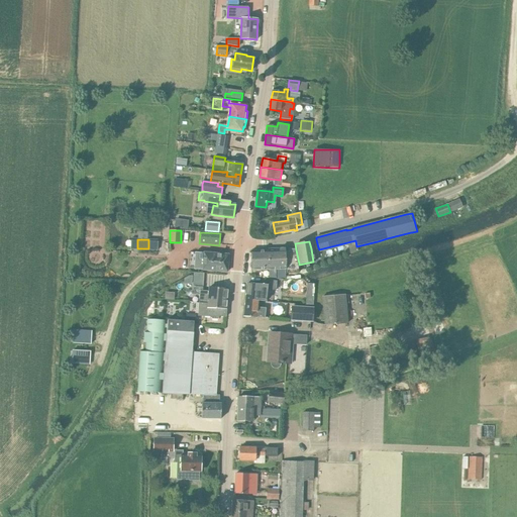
[(355,242),(349,244),(351,252),(357,251),(355,242)]
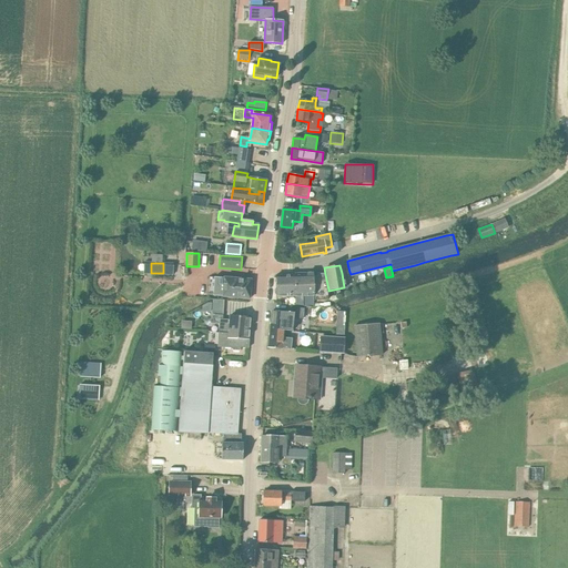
[(303,295),(303,305),(304,306),(314,305),(313,301),(328,298),(324,274),(313,274),(313,273),(295,273),(295,275),(301,274),(302,296),(303,295)]
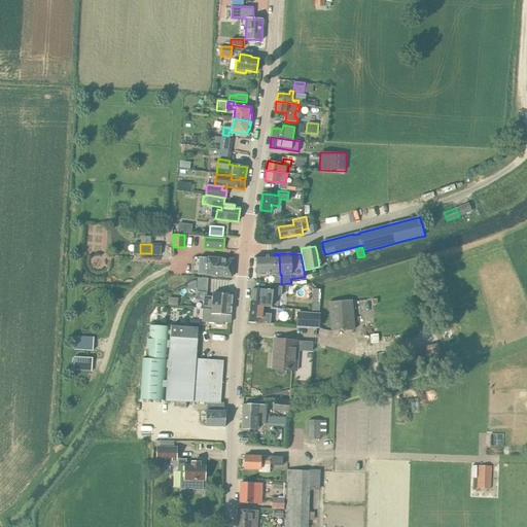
[(274,255),(256,255),(256,275),(280,275),(279,254),(274,255)]
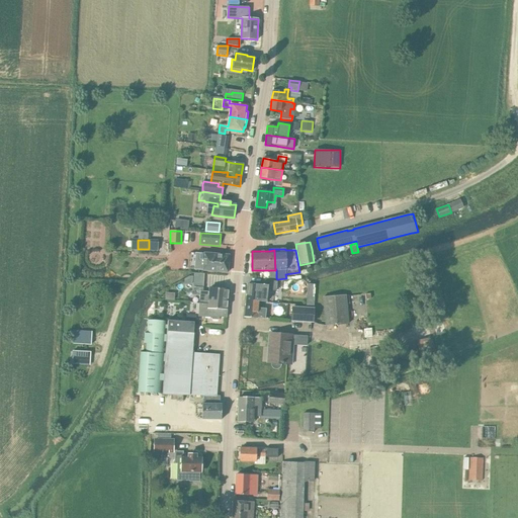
[(221,255),(195,253),(194,270),(219,272),(228,272),(230,256),(221,255)]
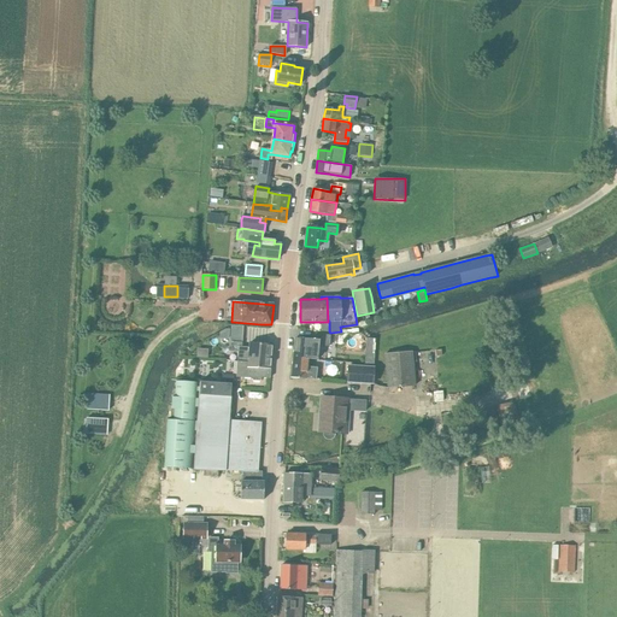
[(294,351),(294,357),(306,358),(305,359),(318,360),(321,339),(307,339),(295,338),(294,351)]
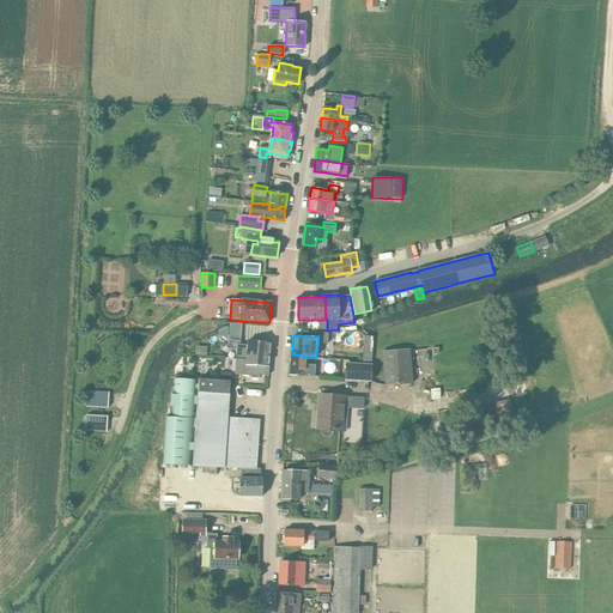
[(364,337),(362,362),(371,363),(374,337),(364,337)]
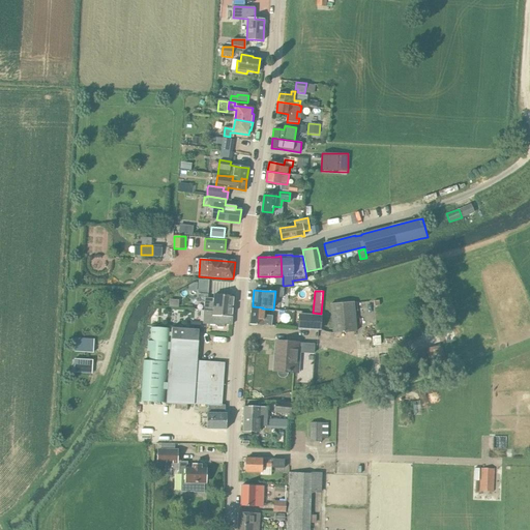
[(204,307),(212,308),(212,305),(233,306),(234,296),(213,294),(213,298),(208,297),(208,293),(198,292),(198,300),(204,300),(204,307)]
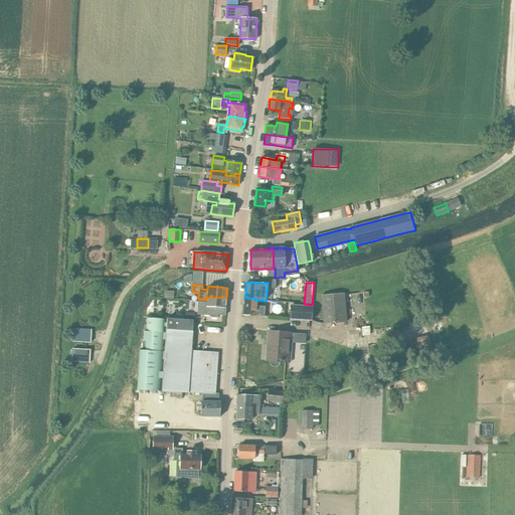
[(321,296),(323,324),(347,322),(345,293),(321,296)]
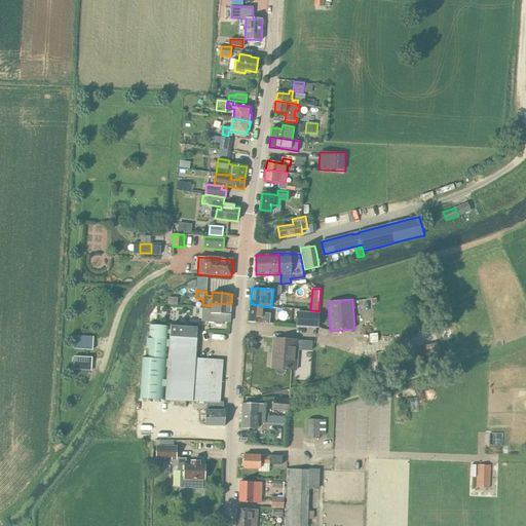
[(223,322),(230,323),(231,304),(211,303),(211,306),(211,309),(202,308),(201,310),(201,321),(215,322),(215,324),(216,325),(221,325),(223,324),(223,322)]
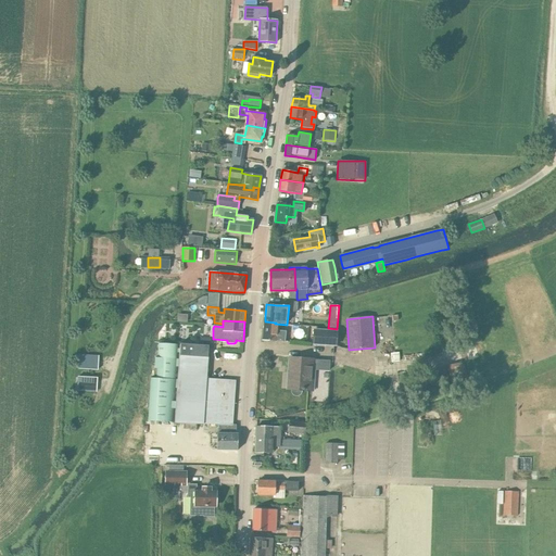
[(263,340),(282,342),(285,342),(286,331),(275,330),(276,323),(265,321),(263,340)]
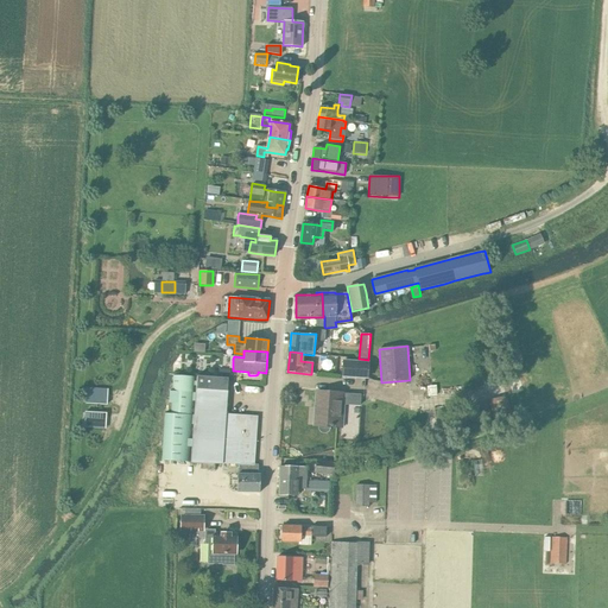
[(341,375),(354,377),(355,361),(342,360),(341,375)]
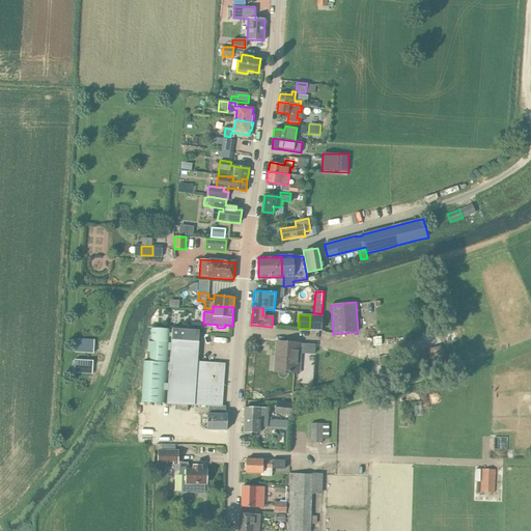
[(322,316),(310,315),(309,329),(320,330),(322,316)]
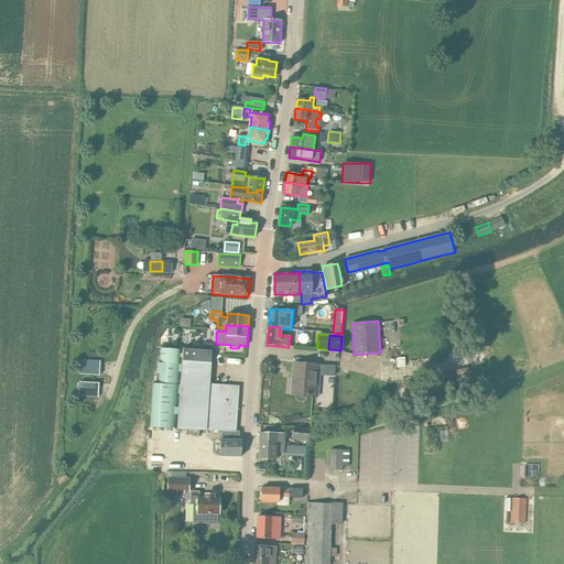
[(151,419),(151,426),(179,429),(223,430),(236,431),(239,387),(209,384),(212,350),(201,350),(181,349),(161,348),(160,364),(158,364),(156,373),(159,373),(159,383),(158,383),(153,383),(152,401),(151,419)]
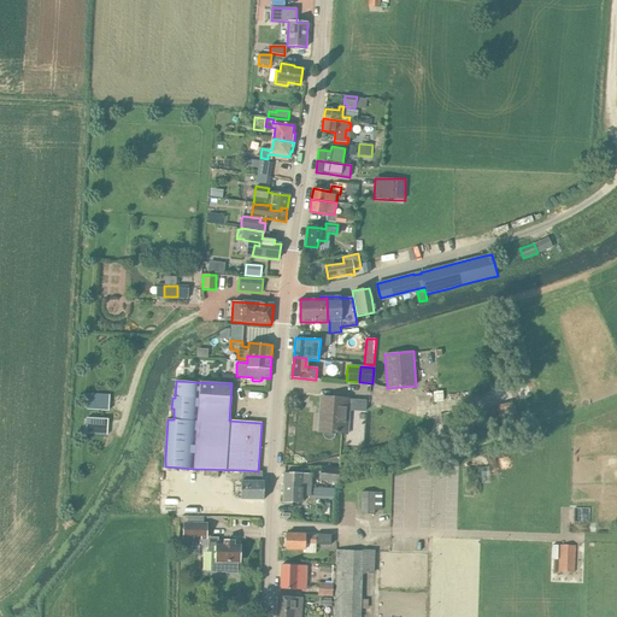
[(88,394),(87,409),(109,410),(110,395),(88,394)]
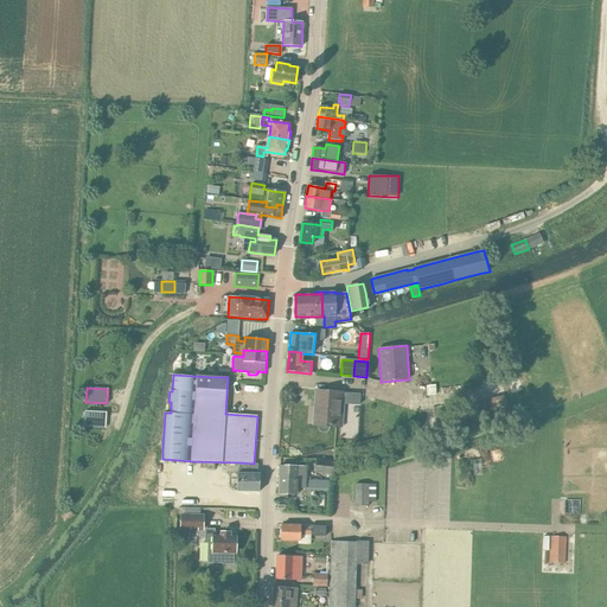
[(317,391),(315,407),(318,408),(317,426),(318,426),(318,429),(319,430),(321,432),(325,433),(327,432),(330,429),(330,427),(340,428),(342,410),(342,404),(359,406),(360,394),(343,393),(317,391)]
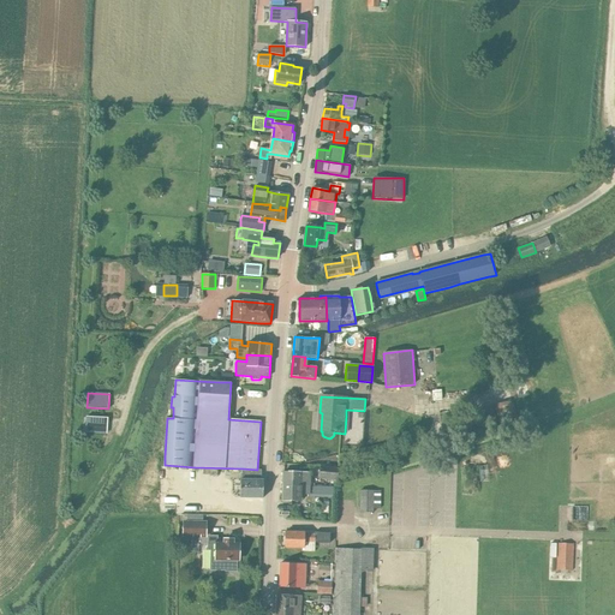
[(87,417),(85,433),(107,434),(107,418),(87,417)]
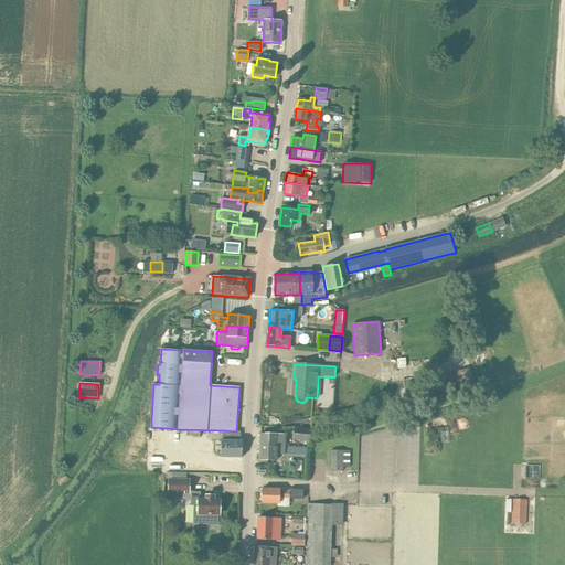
[(430,394),(420,397),(424,406),(434,402),(430,394)]
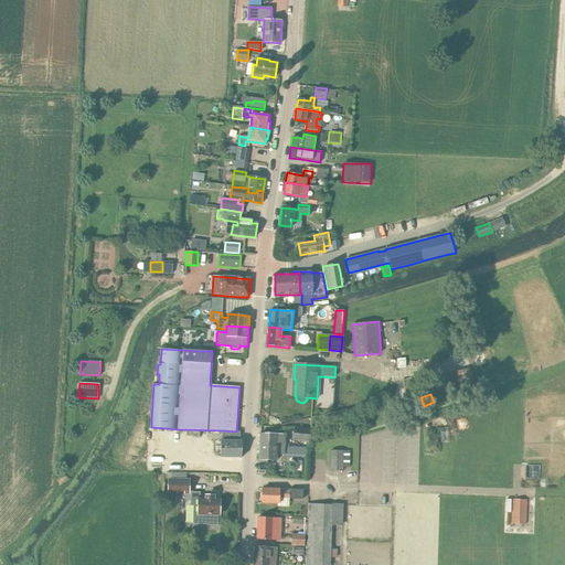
[(292,428),(292,439),(309,440),(309,429),(292,428)]
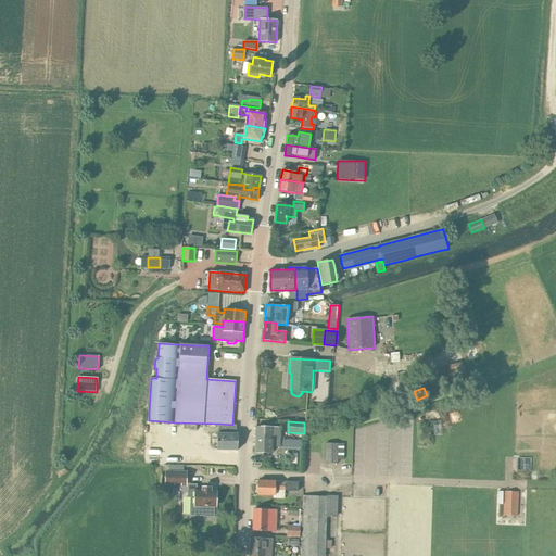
[(217,432),(216,450),(227,450),(236,451),(238,451),(238,434),(235,433),(236,425),(232,425),(219,424),(219,432),(217,432)]
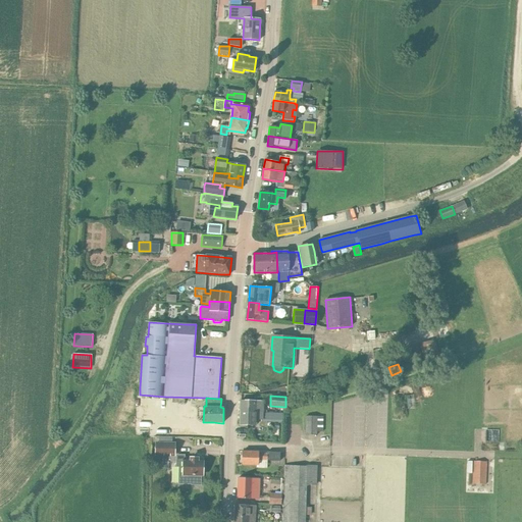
[(240,401),(240,410),(256,410),(256,413),(262,413),(262,402),(250,401),(242,401),(240,401)]
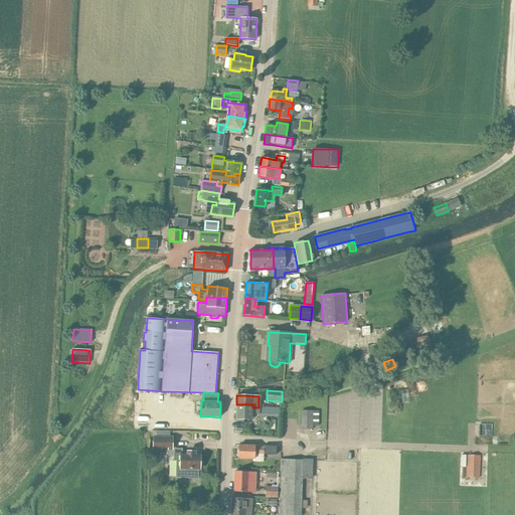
[(236,404),(235,419),(236,419),(245,419),(252,420),(252,413),(259,413),(259,416),(269,416),(269,407),(259,407),(252,407),(252,404),(236,404)]
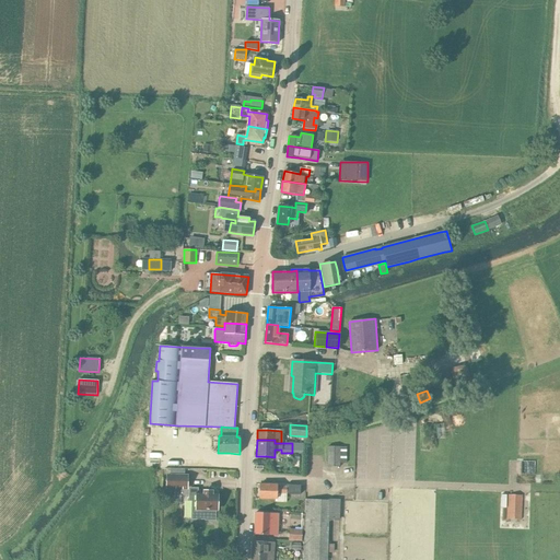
[(328,446),(328,467),(340,467),(340,464),(347,464),(347,447),(340,447),(328,446)]
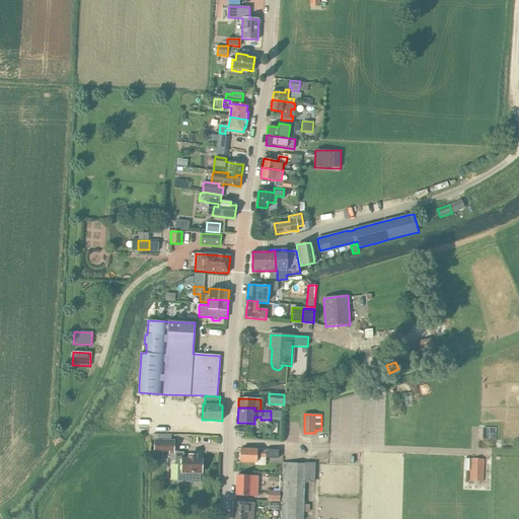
[(154,440),(154,454),(162,454),(162,451),(169,452),(169,454),(174,454),(174,440),(154,440)]
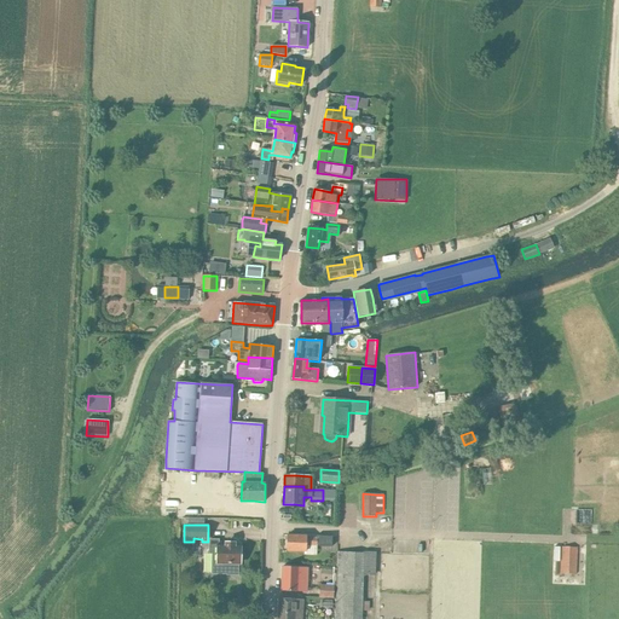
[(306,536),(300,536),(288,536),(287,550),(305,551),(305,555),(317,555),(317,544),(320,544),(320,547),(333,547),(333,537),(317,536),(317,538),(306,537),(306,536)]
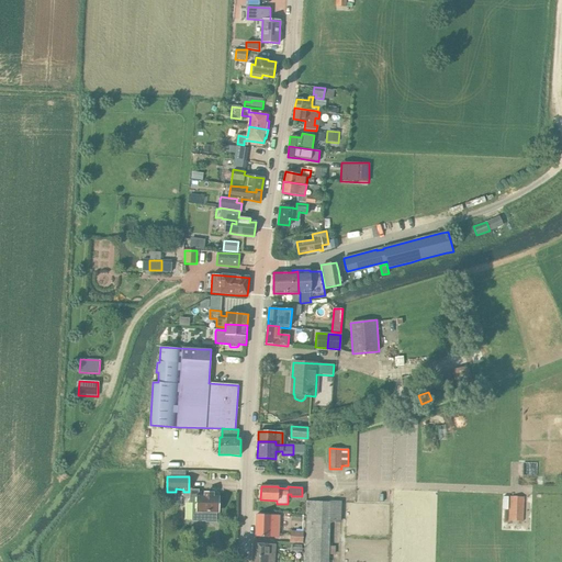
[(205,523),(216,523),(216,512),(218,512),(218,496),(213,496),(213,493),(204,493),(204,495),(198,495),(199,491),(190,490),(190,503),(198,503),(197,519),(205,519),(205,523)]
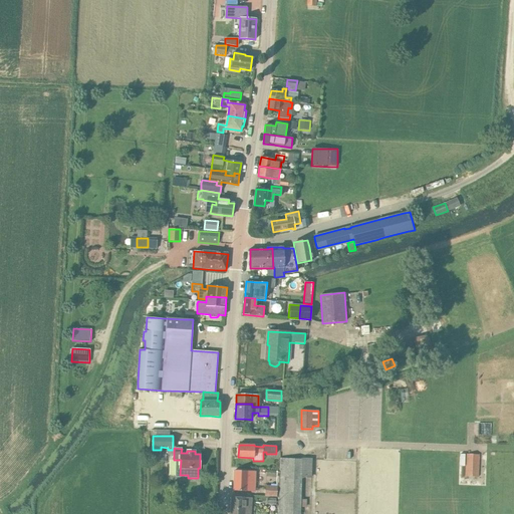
[(466,454),(465,476),(478,477),(479,455),(466,454)]
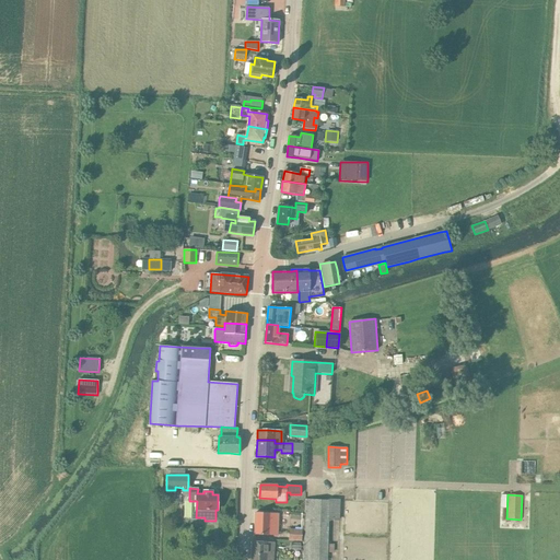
[(327,559),(329,521),(340,522),(340,500),(328,499),(304,500),(303,559),(327,559)]
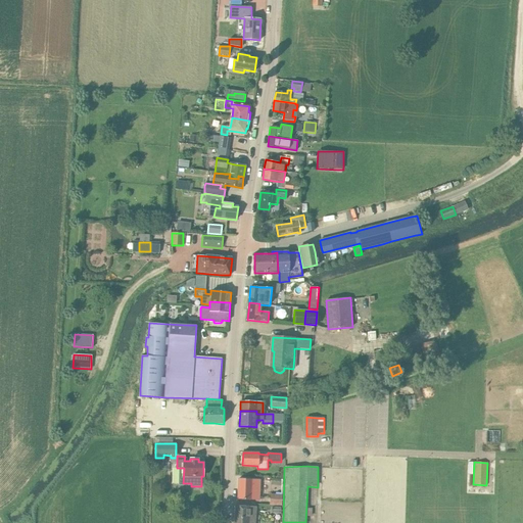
[(238,498),(247,500),(259,500),(260,479),(239,478),(238,498)]
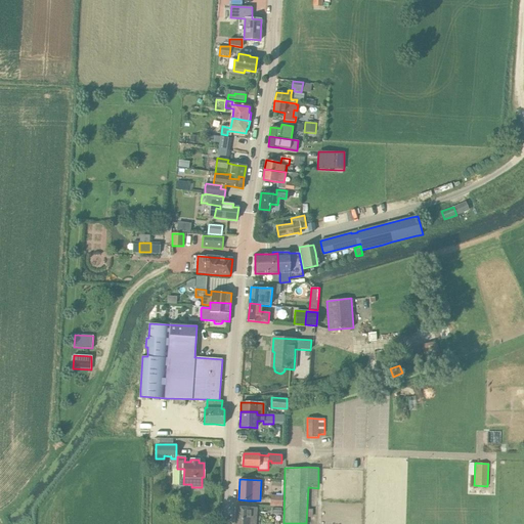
[(270,494),(270,507),(284,508),(284,495),(270,494)]
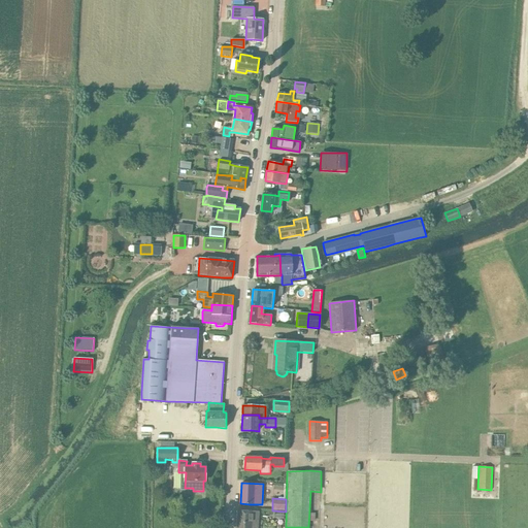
[(236,527),(252,527),(253,519),(256,519),(256,513),(237,512),(236,527)]
